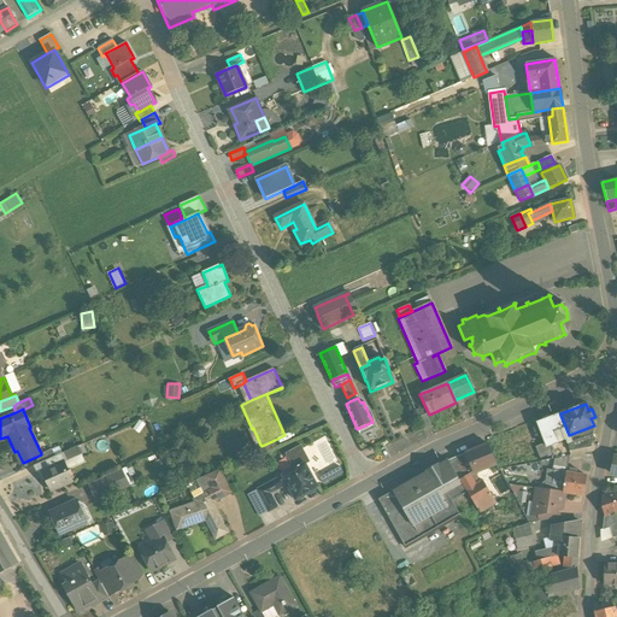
[(430,427),(424,415),(417,418),(423,430),(430,427)]
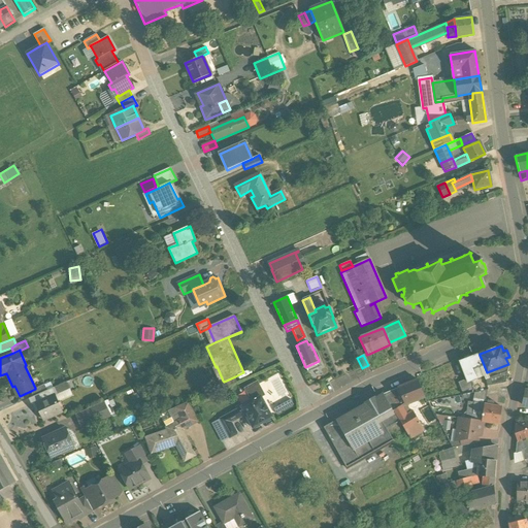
[(480,355),(468,359),(467,358),(464,359),(465,360),(459,362),(465,376),(467,383),(470,382),(472,393),(473,393),(487,390),(488,390),(487,386),(485,377),(488,376),(487,372),(480,355)]
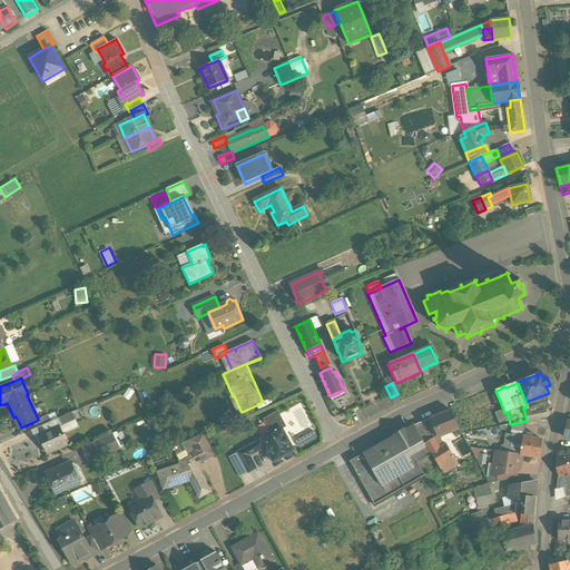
[(333,402),(346,396),(344,390),(330,396),(333,402)]
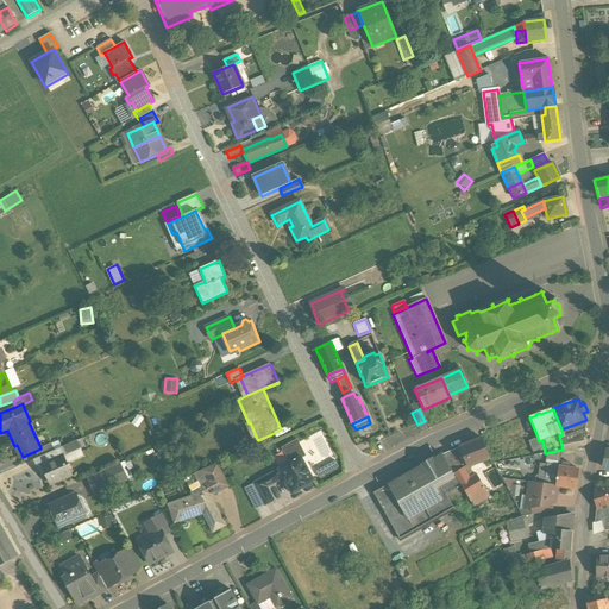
[(586,420),(562,429),(563,434),(567,444),(583,441),(586,420)]
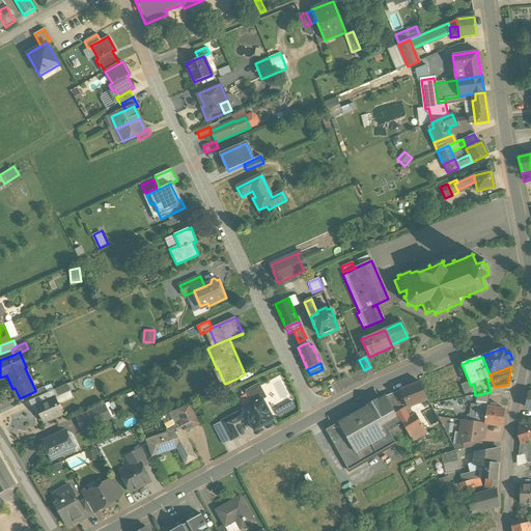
[(337,382),(340,389),(354,383),(351,375),(337,382)]
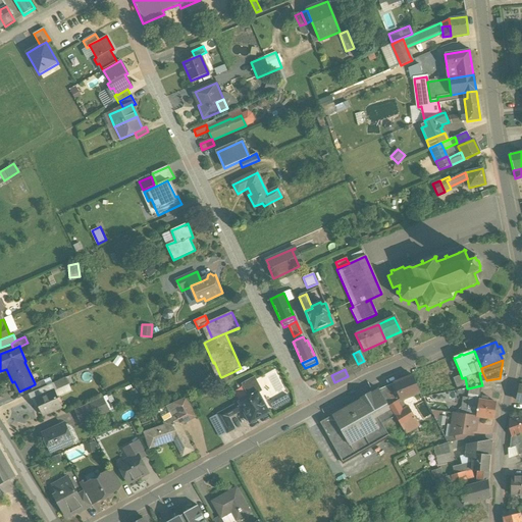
[(232,372),(221,377),(220,376),(217,377),(220,385),(235,378),(232,372)]
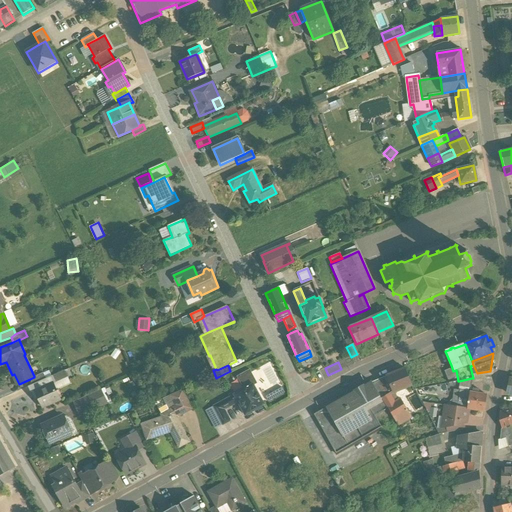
[(453,371),(451,365),(448,366),(449,369),(443,371),(448,383),(458,381),(456,370),(453,371)]
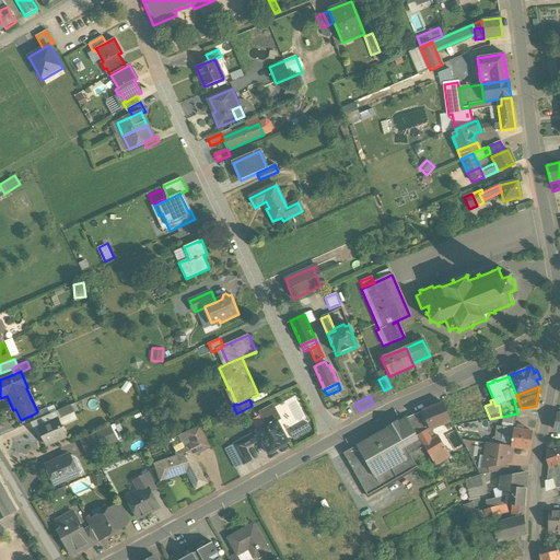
[(443,403),(421,411),(429,431),(451,422),(443,403)]
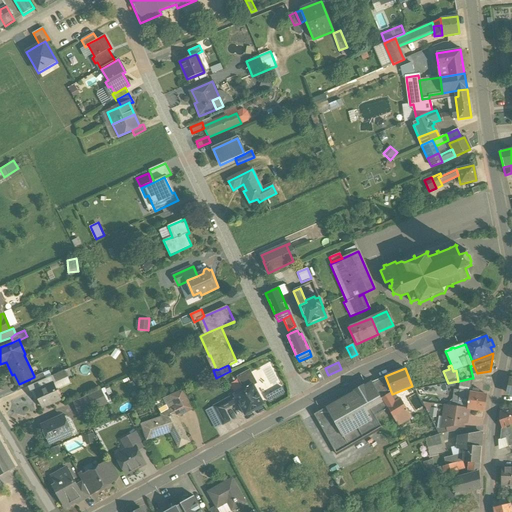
[(249,370),(237,377),(244,389),(253,385),(253,386),(257,384),(249,370)]
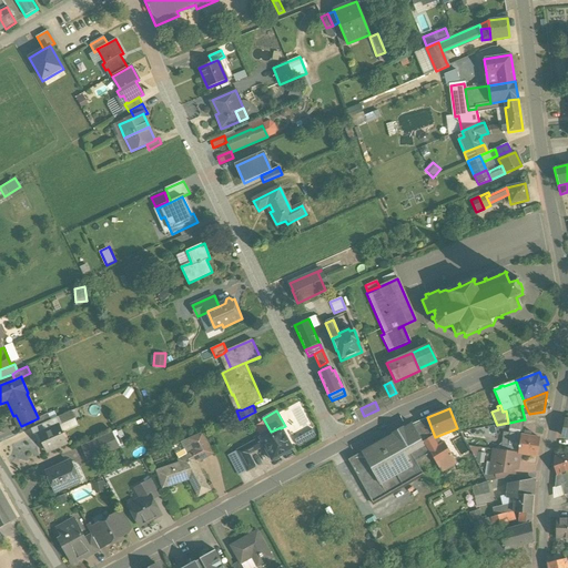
[(71,412),(59,417),(62,424),(62,425),(74,419),(71,412)]
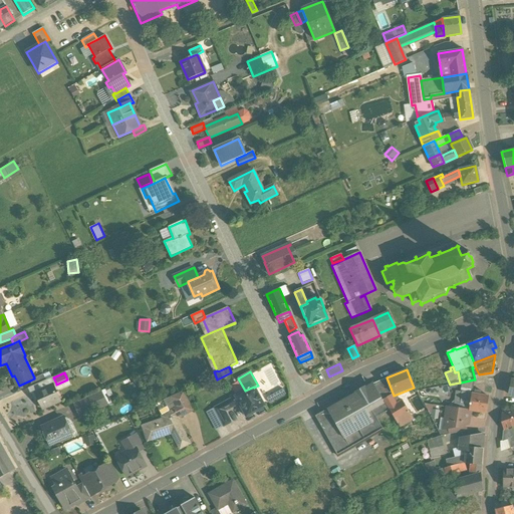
[(43,373),(34,377),(34,378),(30,380),(32,387),(46,380),(43,373)]
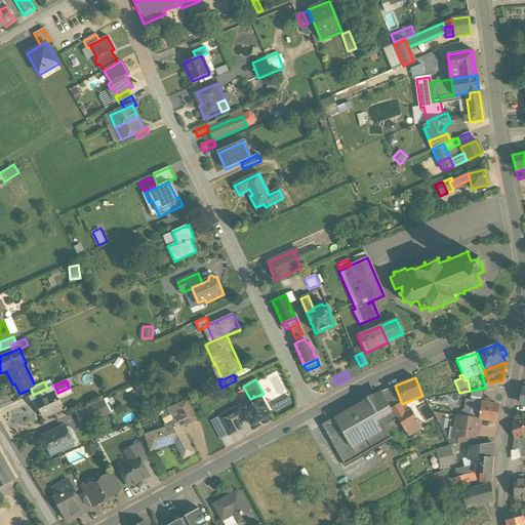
[(69,388),(57,393),(57,392),(54,394),(57,401),(73,394),(70,387),(69,388)]
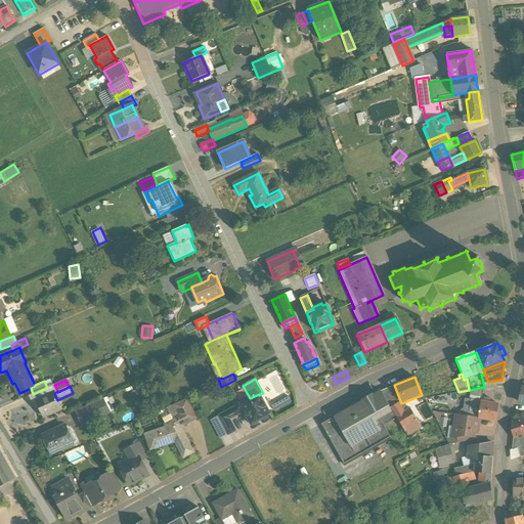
[(398,405),(401,403),(394,386),(388,388),(395,405),(397,404),(398,405)]
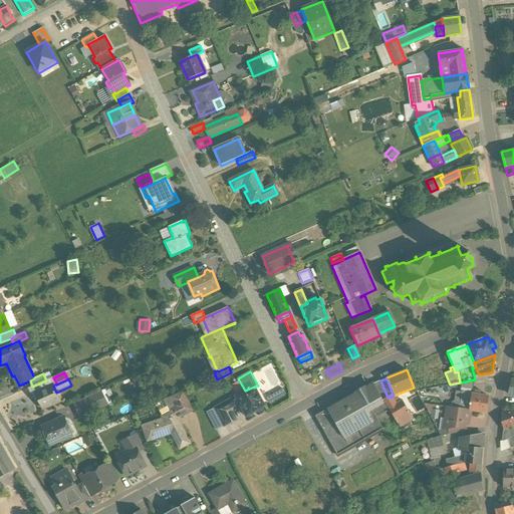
[(474,379),(461,382),(459,391),(471,394),(474,379)]
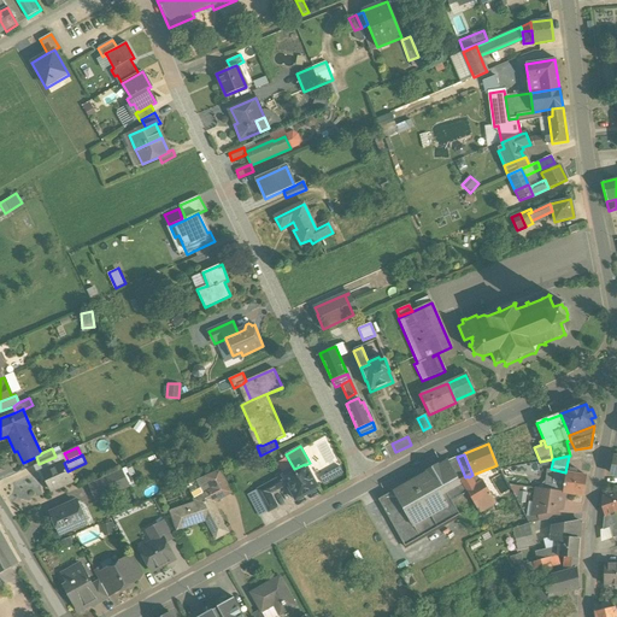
[(457,457),(447,460),(459,481),(465,477),(457,457)]
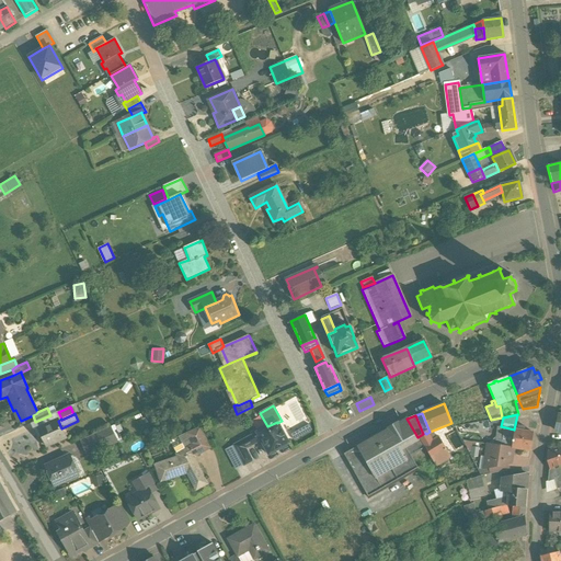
[(407,419),(392,427),(403,446),(418,437),(407,419)]
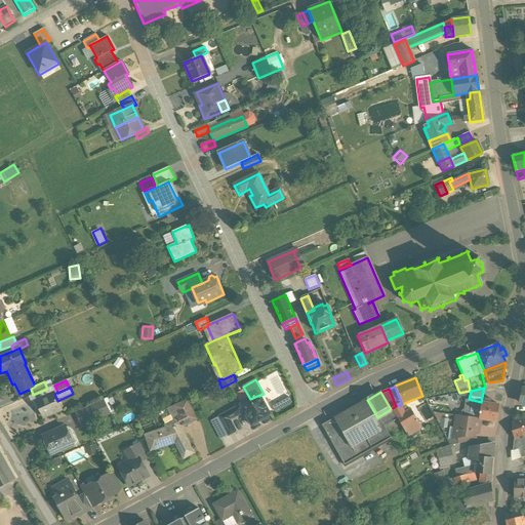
[(54,394),(36,401),(44,418),(62,410),(57,401),(54,394)]
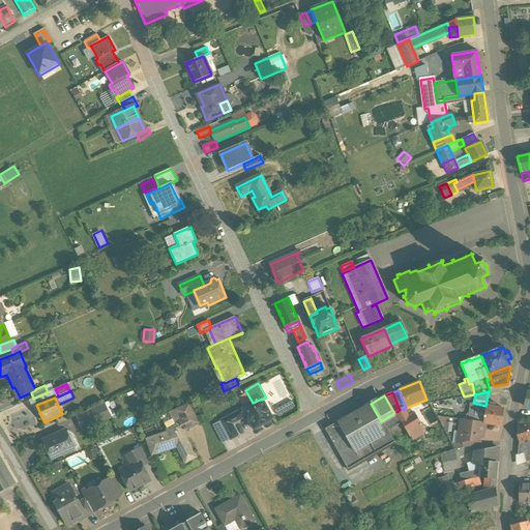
[(253,403),(242,409),(246,416),(254,430),(273,419),(262,400),(262,399),(253,403)]
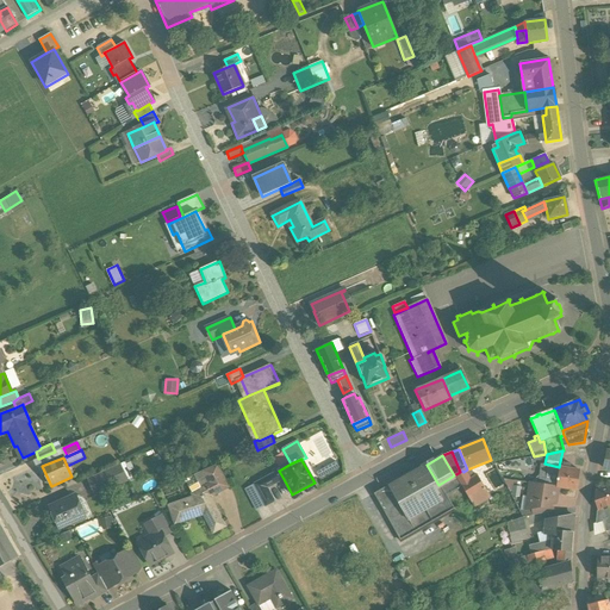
[(316,473),(319,479),(340,468),(336,462),(316,473)]
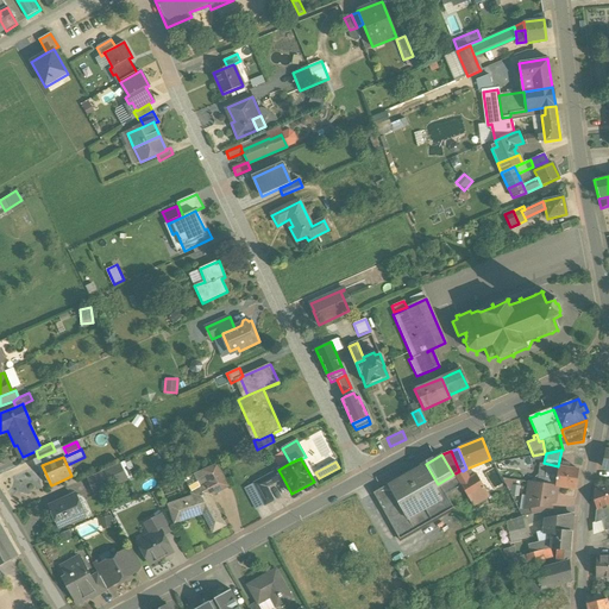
[(559,466),(540,463),(538,478),(545,479),(545,472),(558,475),(559,466)]
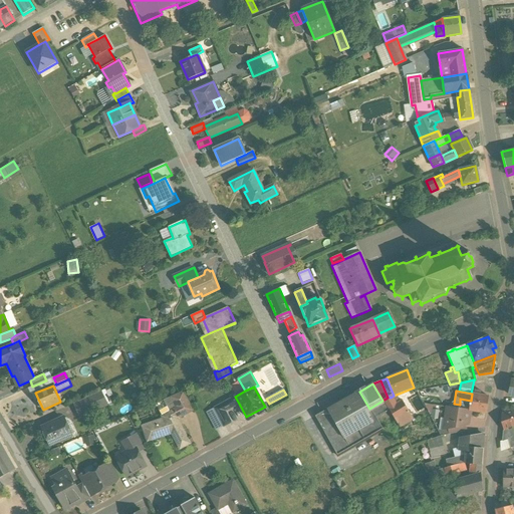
[(184,392),(171,397),(180,414),(182,417),(194,411),(184,392)]
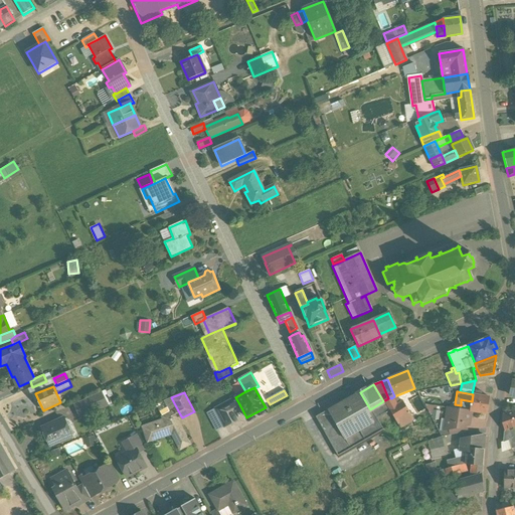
[(360,392),(328,410),(344,440),(373,422),(367,411),(370,409),(360,392)]
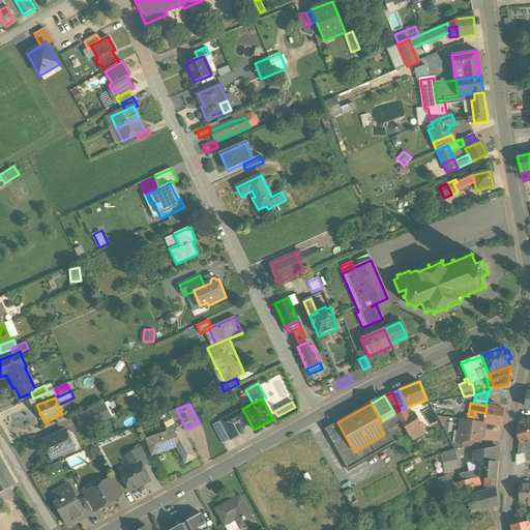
[(503,409),(487,406),(486,413),(484,416),(484,418),(483,423),(484,424),(501,427),(503,409)]
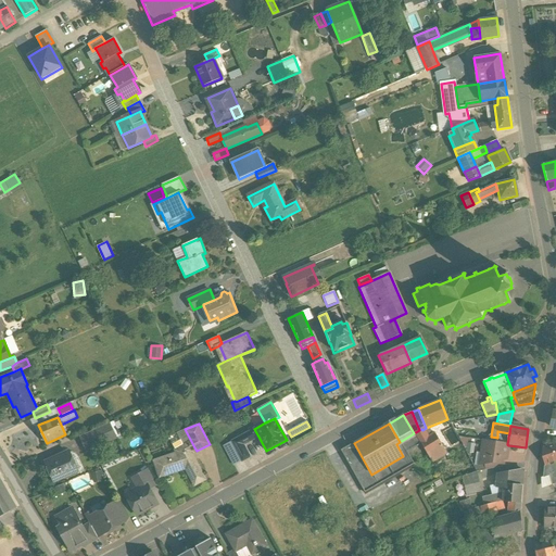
[(97,429),(80,436),(87,451),(103,443),(97,429)]
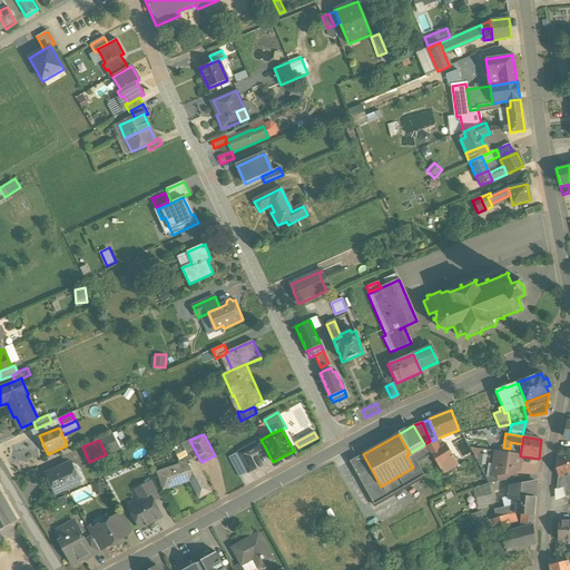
[(189,440),(182,444),(188,457),(190,455),(194,461),(199,459),(189,440)]
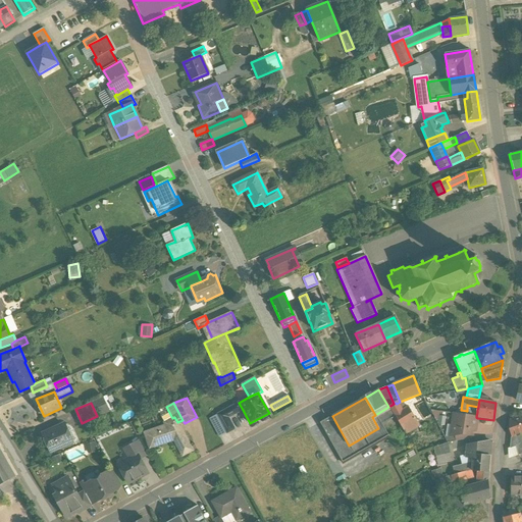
[(239,403),(217,414),(227,432),(235,428),(228,417),(243,410),(239,403)]
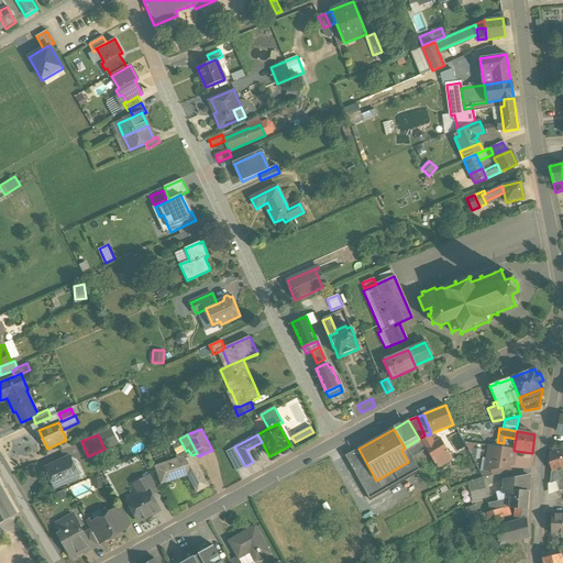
[(439,439),(432,443),(428,435),(427,434),(424,435),(419,439),(426,448),(427,450),(433,461),(438,467),(451,459),(448,452),(439,439)]
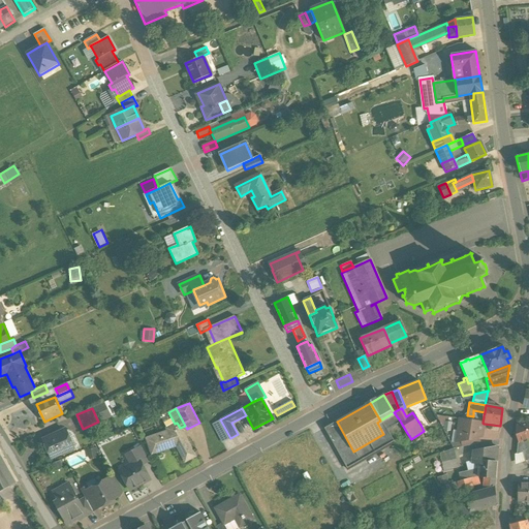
[(400,421),(394,412),(380,421),(377,423),(383,434),(389,432),(386,429),(400,421)]
